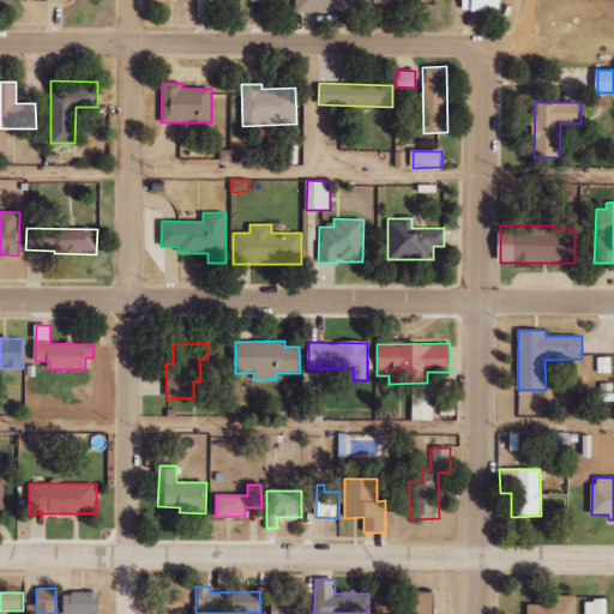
[(100,613),(101,594),(64,593),(62,613),(100,613)]
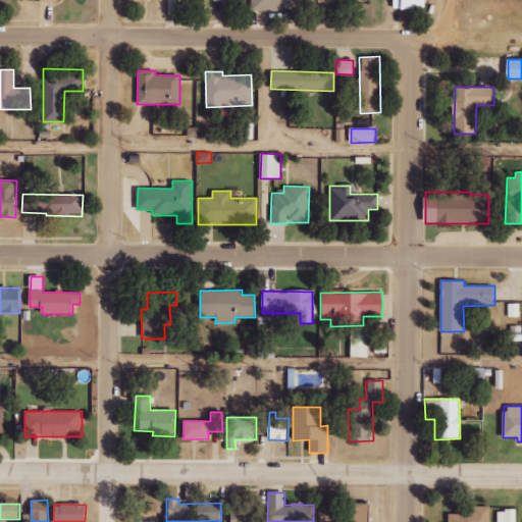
[(369,521),(370,505),(353,504),(352,521),(369,521)]
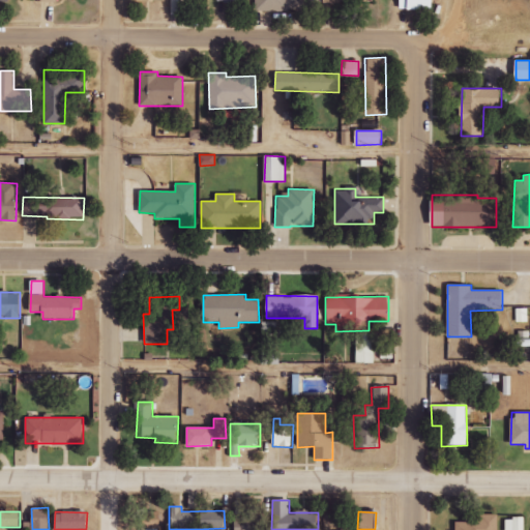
[(141,529),(157,529),(158,519),(150,519),(150,513),(142,513),(141,529)]
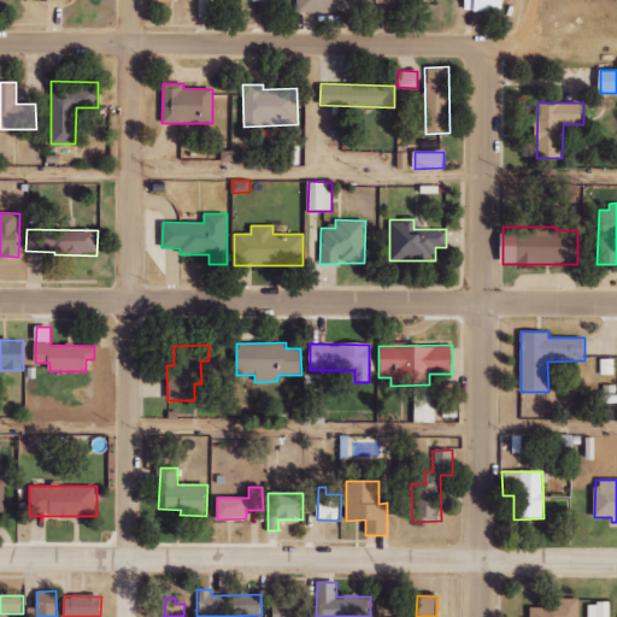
[(580,616),(581,601),(530,603),(529,616),(580,616)]
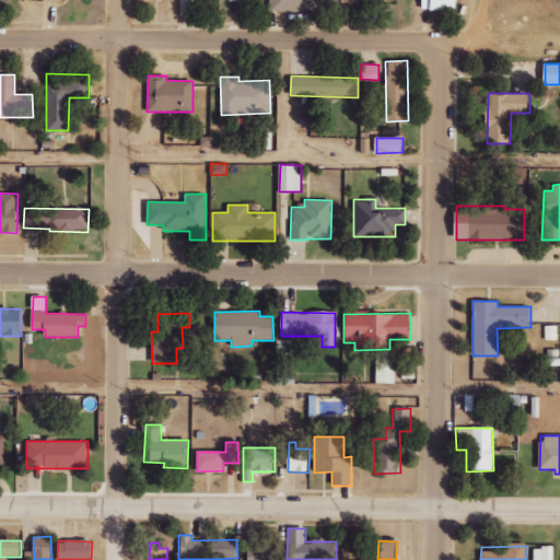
[(278,559),(279,547),(247,548),(246,559),(278,559)]
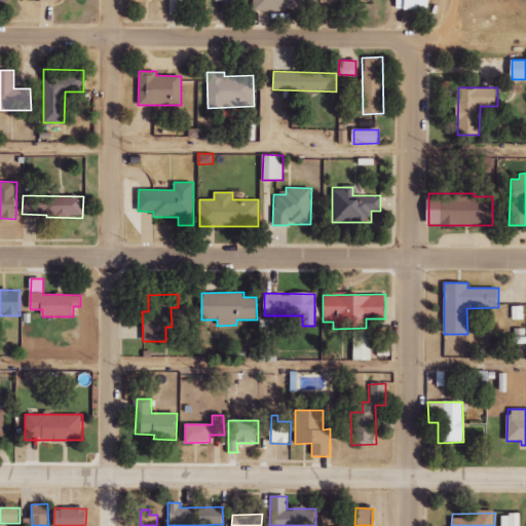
[(519,525),(520,514),(501,514),(500,525),(519,525)]
